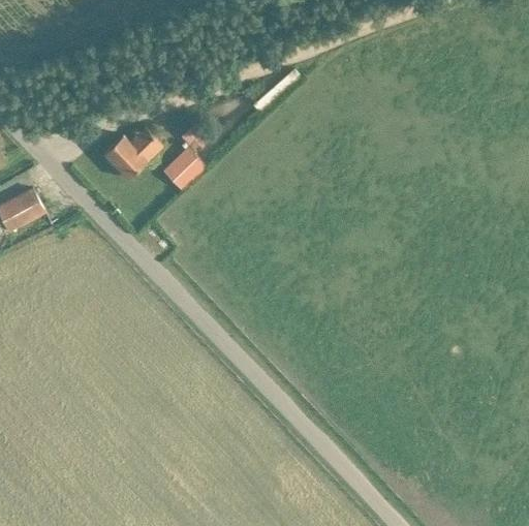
[(204,126),(189,141),(203,155),(217,142),(204,126)]
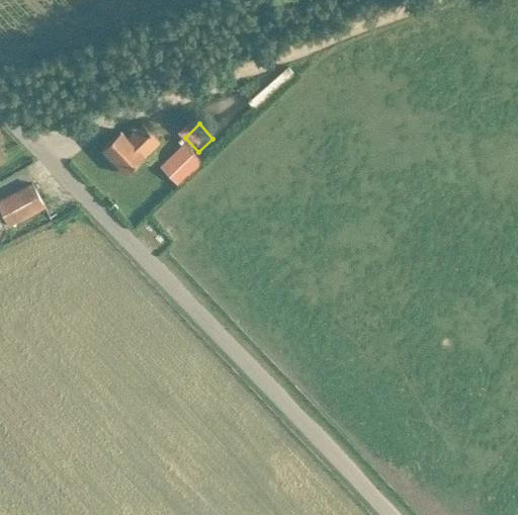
[(126,177),(145,159),(144,158),(160,144),(143,126),(127,141),(121,134),(102,151),(126,177)]
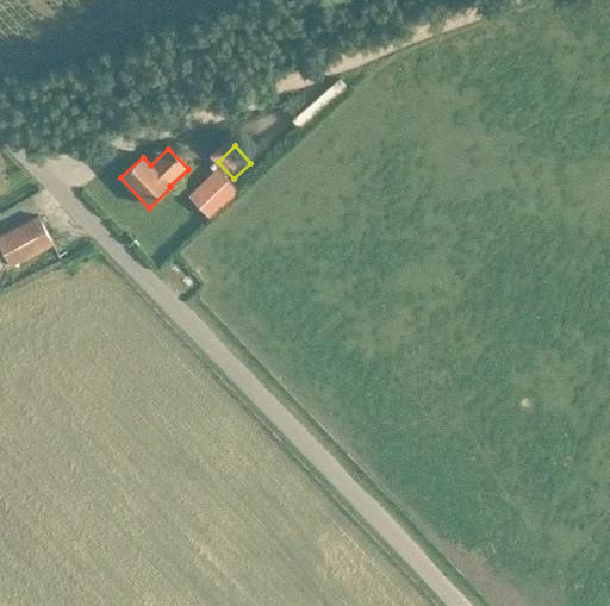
[(210,220),(226,204),(238,193),(217,172),(190,199),(210,220)]
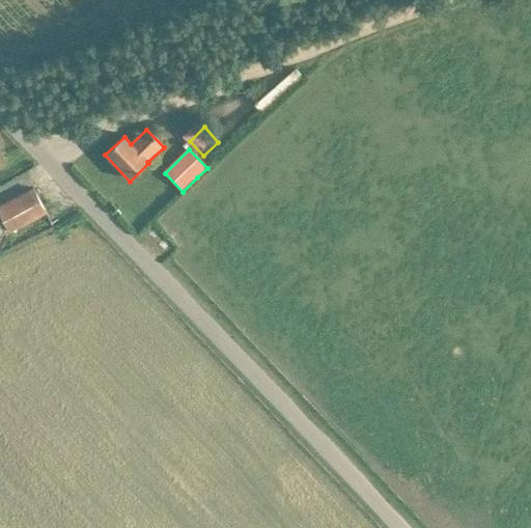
[(33,191),(16,200),(0,207),(0,231),(6,229),(8,233),(46,214),(33,191)]
